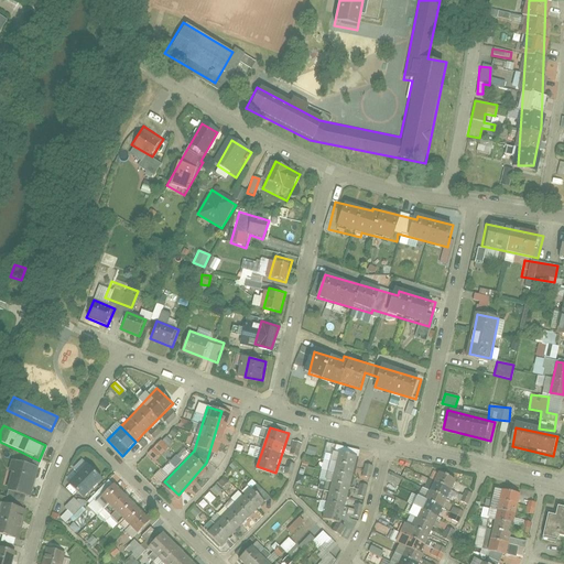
[(164,435),(147,455),(154,463),(173,442),(164,435)]
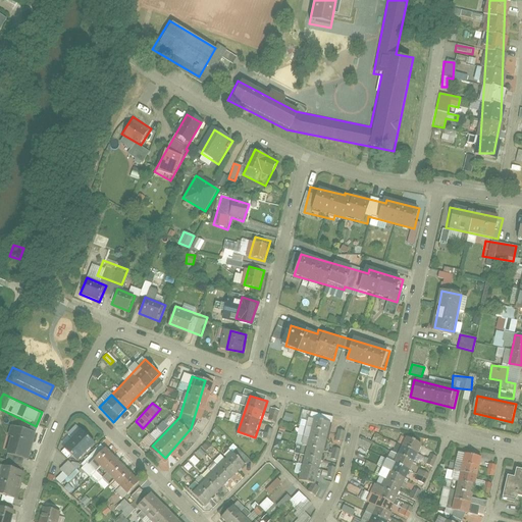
[(275,423),(278,411),(272,409),(269,421),(275,423)]
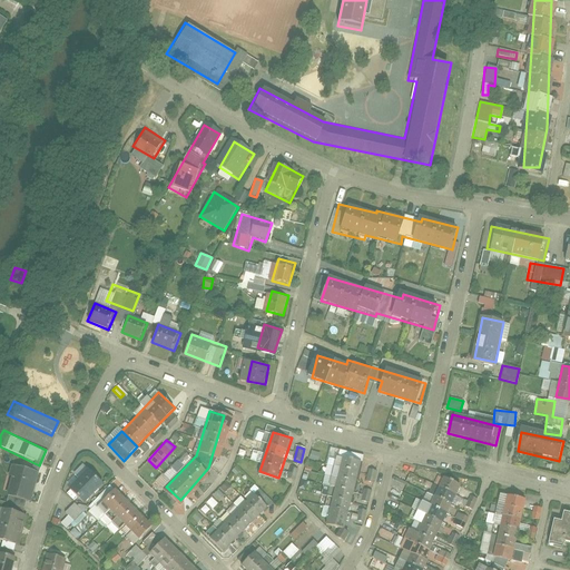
[(364,460),(345,455),(328,523),(346,528),(364,460)]
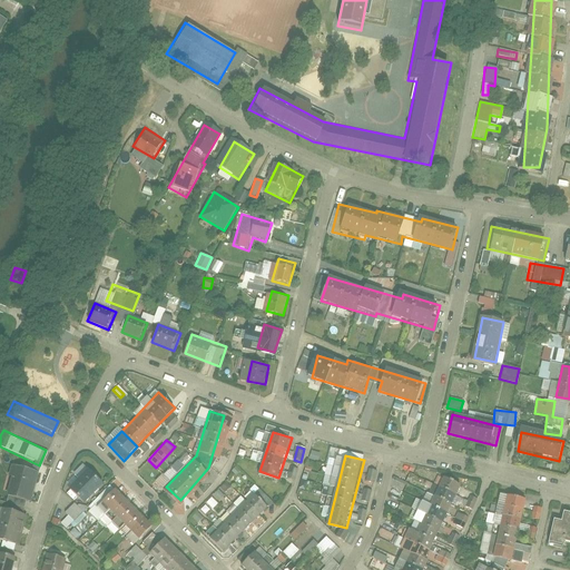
[(161,488),(187,461),(182,457),(167,472),(166,471),(155,482),(161,488)]
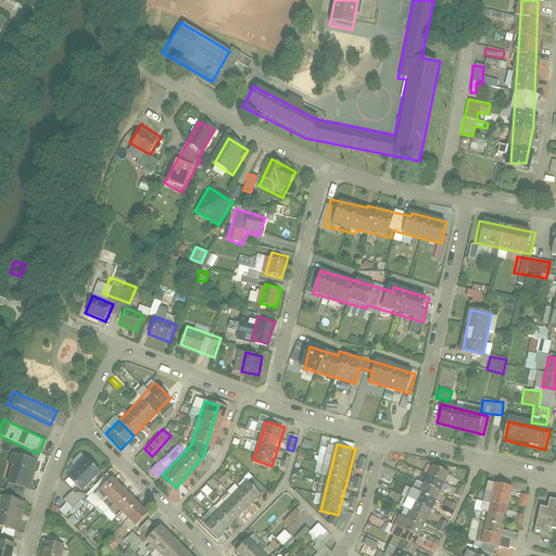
[(36,463),(13,456),(5,483),(27,491),(36,463)]
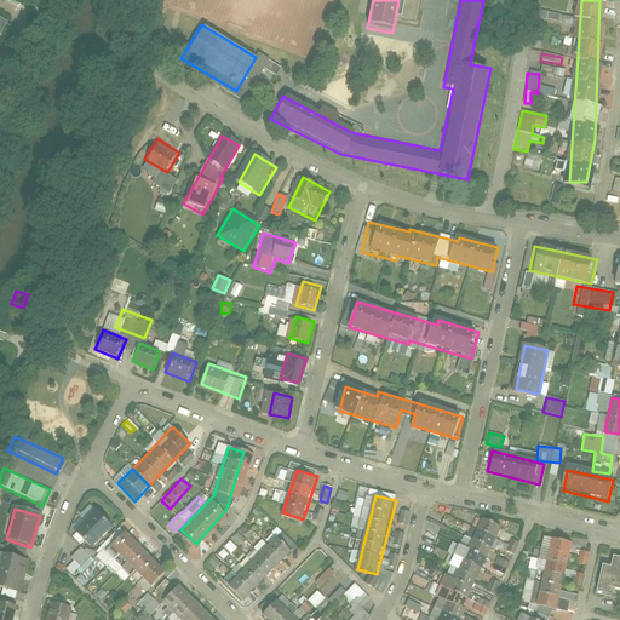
[(89,543),(108,522),(95,509),(75,529),(89,543)]
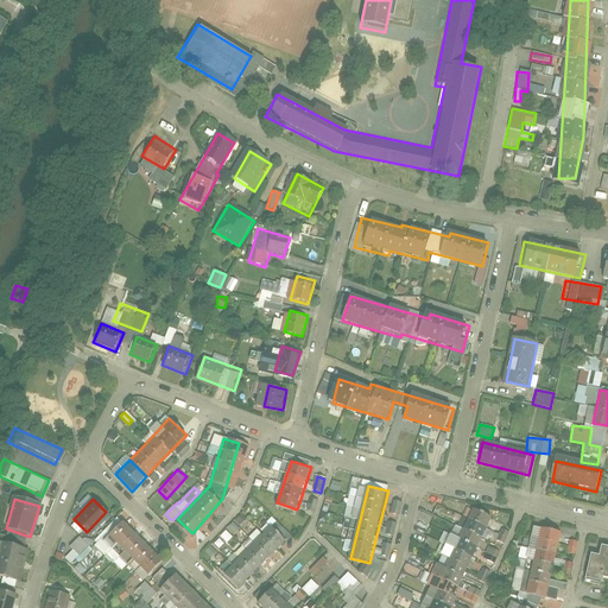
[(449,607),(492,517),(474,508),(428,607),(449,607)]
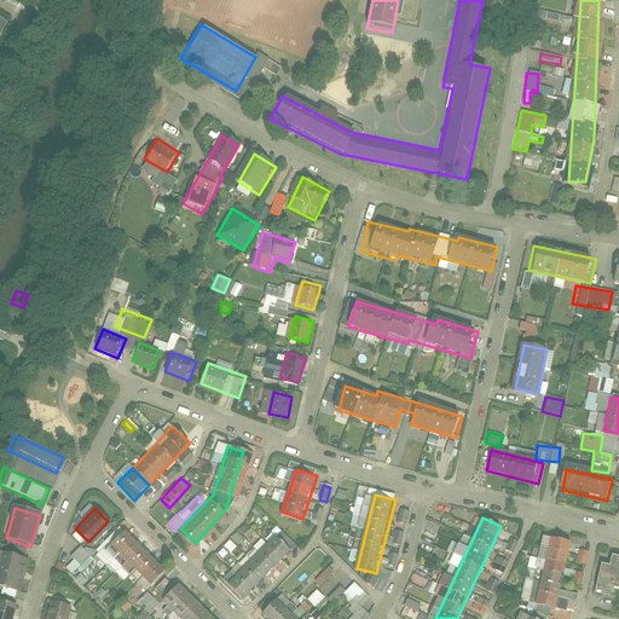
[(166,573),(123,531),(109,545),(151,588),(166,573)]
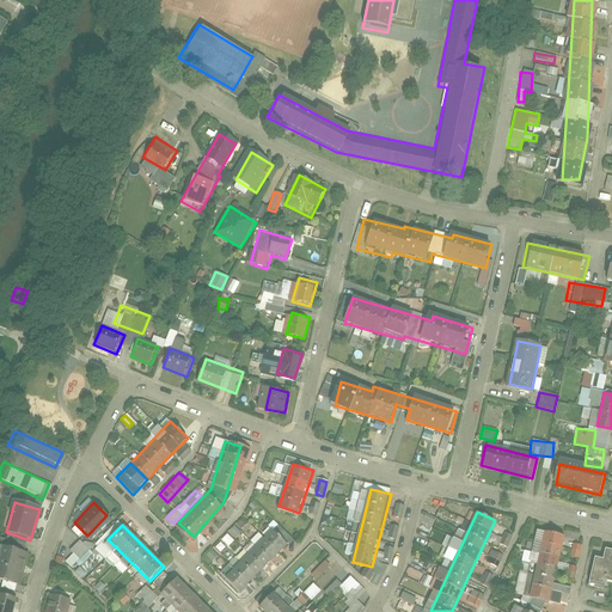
[(221,576),(238,592),(288,543),(271,526),(221,576)]
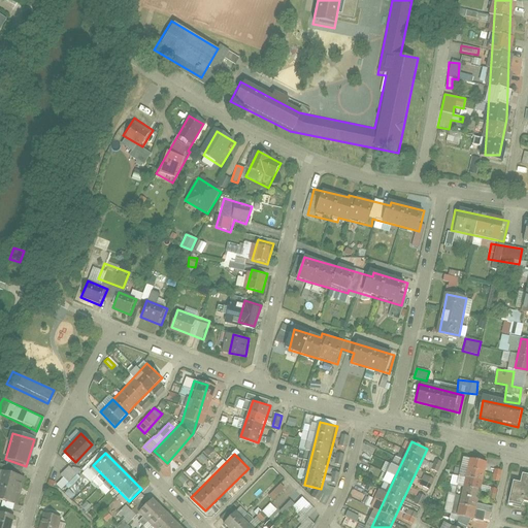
[(476,517),(489,461),(470,457),(458,513),(476,517)]
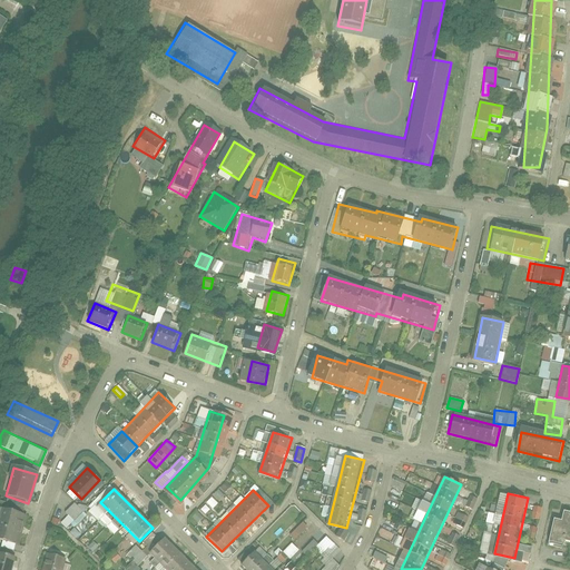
[(82,517),(71,507),(65,513),(76,524),(82,517)]
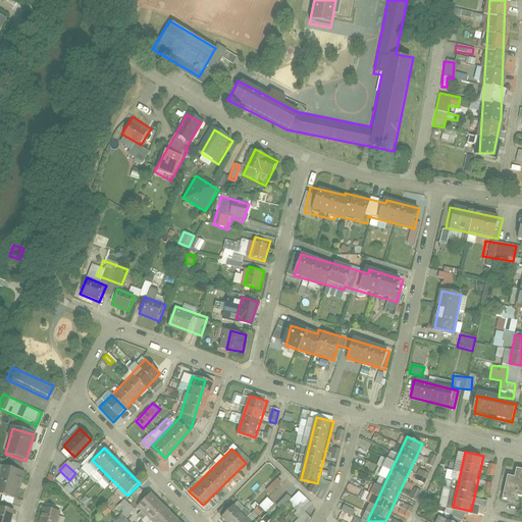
[(511,477),(501,474),(496,496),(521,501),(521,468),(514,466),(511,477)]
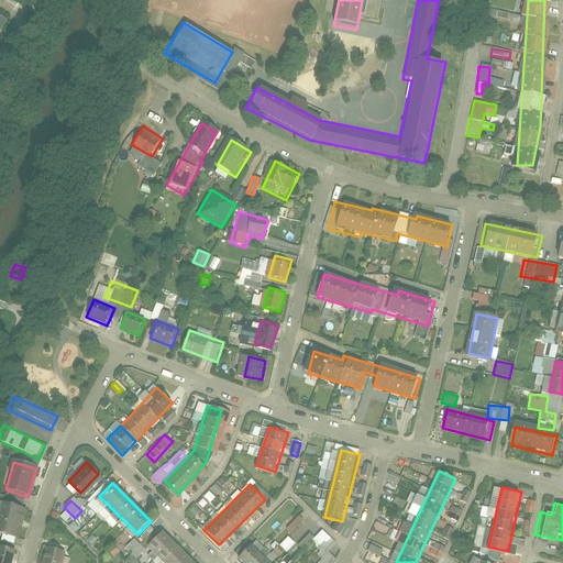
[(24,510),(0,504),(0,532),(15,538),(24,510)]
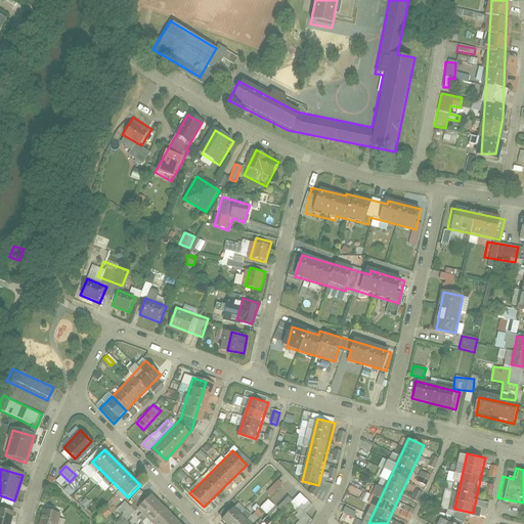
[(425,486),(431,476),(421,471),(416,481),(425,486)]
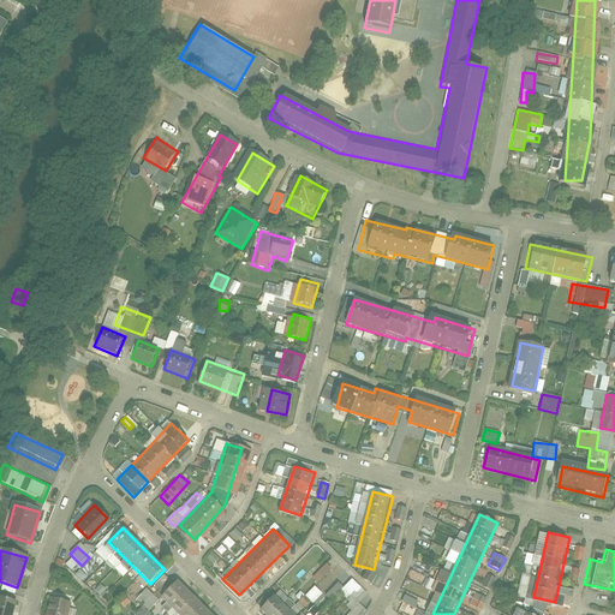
[(376,575),(368,571),(363,579),(371,584),(376,575)]
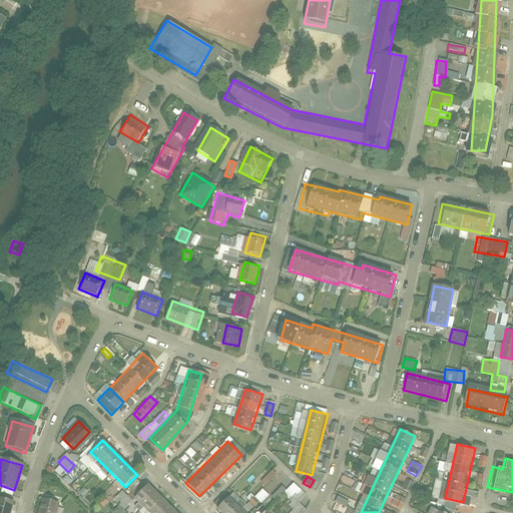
[(303,512),(306,510),(299,503),(306,496),(293,483),(286,490),(282,486),(272,496),(275,500),(281,494),(295,508),(289,512),(303,512)]
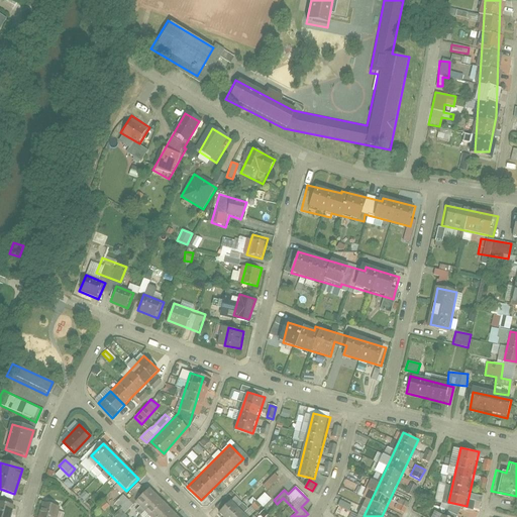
[(180,516),(151,489),(139,502),(154,516),(180,516)]
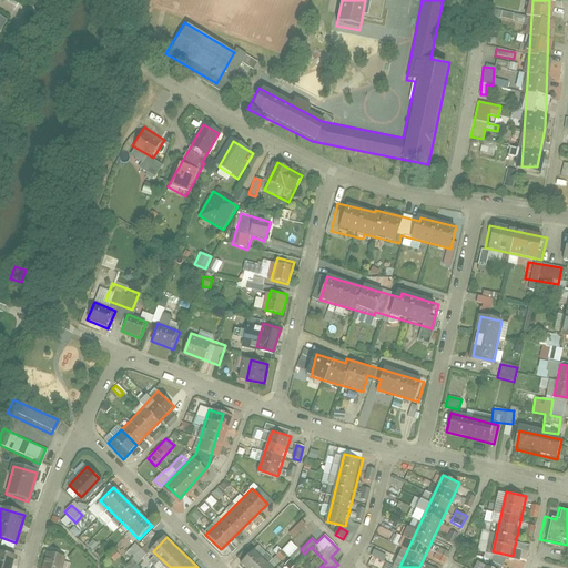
[(123,567),(139,567),(135,565),(145,555),(134,544),(124,554),(131,559),(123,567)]
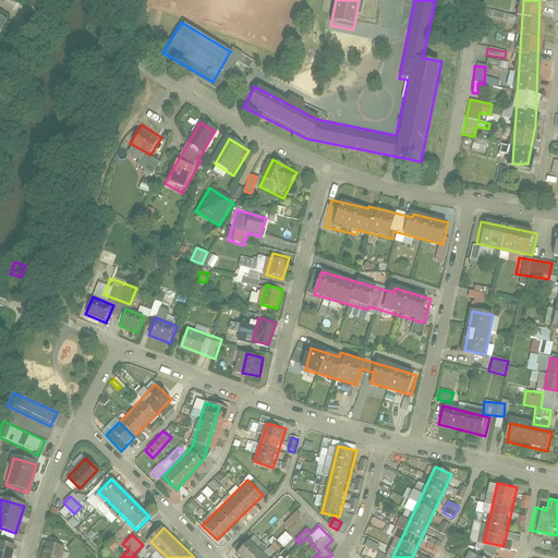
[(271,557),(246,534),(234,546),(246,557),(271,557)]
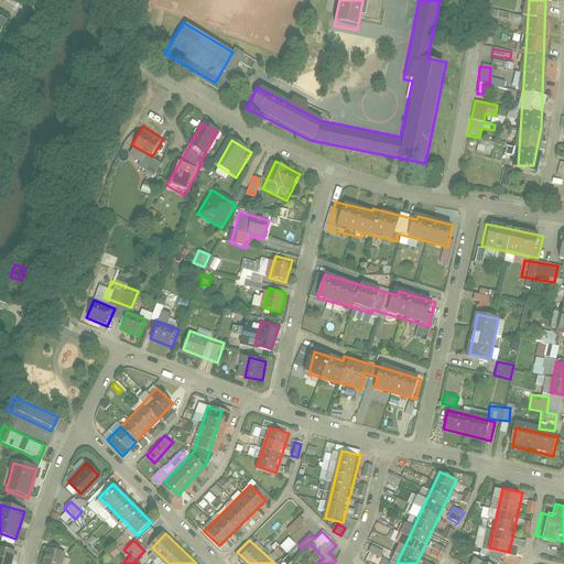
[(0,563),(15,563),(20,550),(0,543),(0,563)]
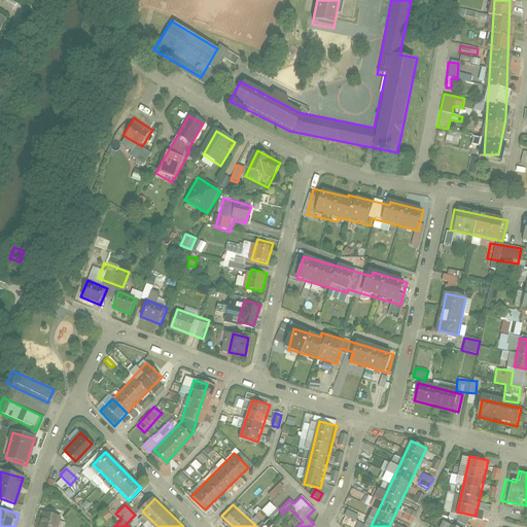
[(58,526),(63,515),(47,510),(41,526),(58,526)]
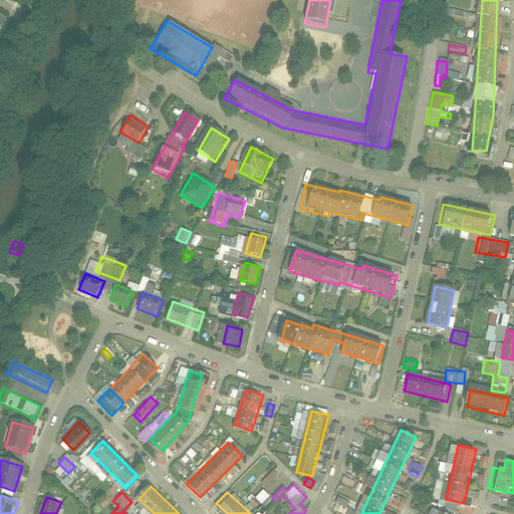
[(337,498),(335,503),(347,507),(349,502),(337,498)]
